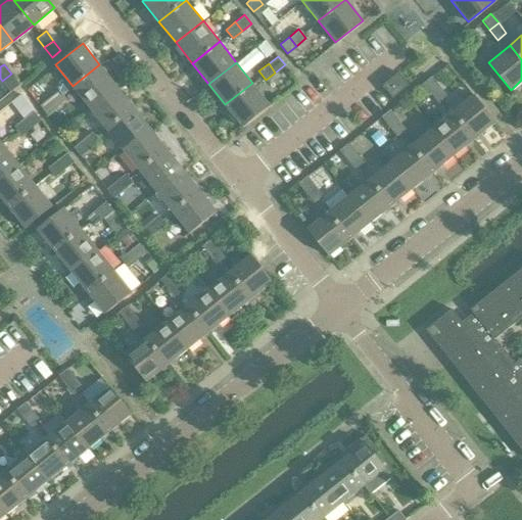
[(73,86),(89,106),(116,85),(99,64),(73,86)]
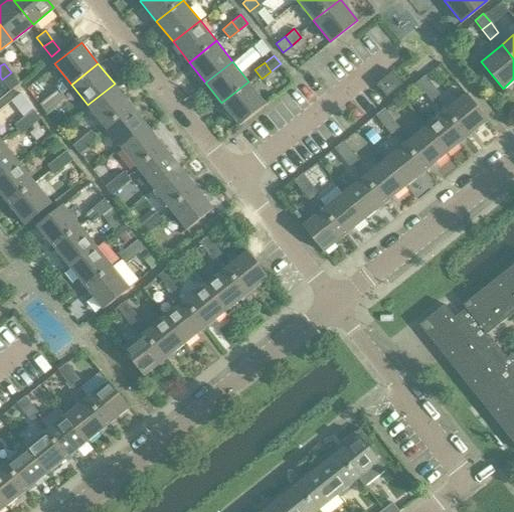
[(376,83),(385,96),(401,82),(391,70),(376,83)]
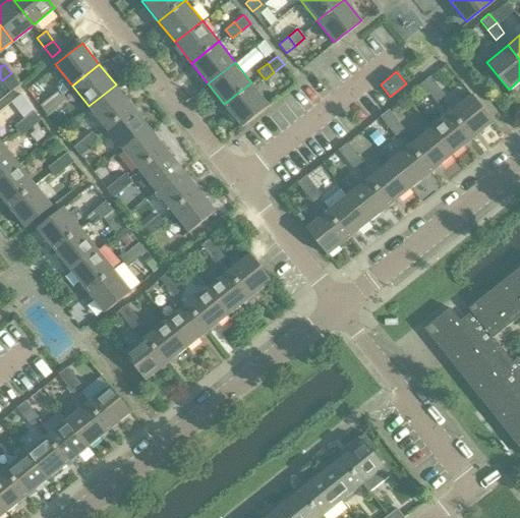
[(11,73),(2,80),(10,90),(19,82),(11,73)]
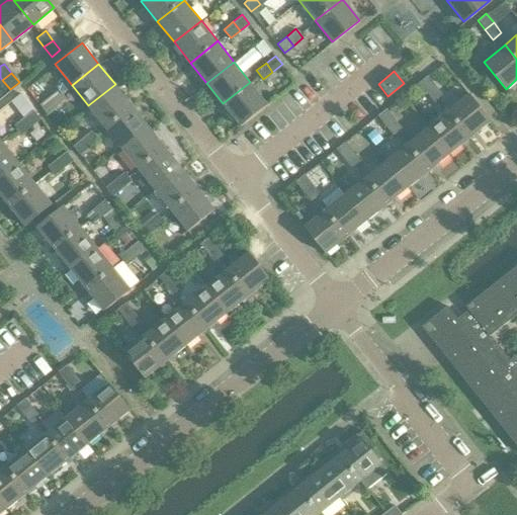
[(418,82),(425,91),(434,84),(427,75),(418,82)]
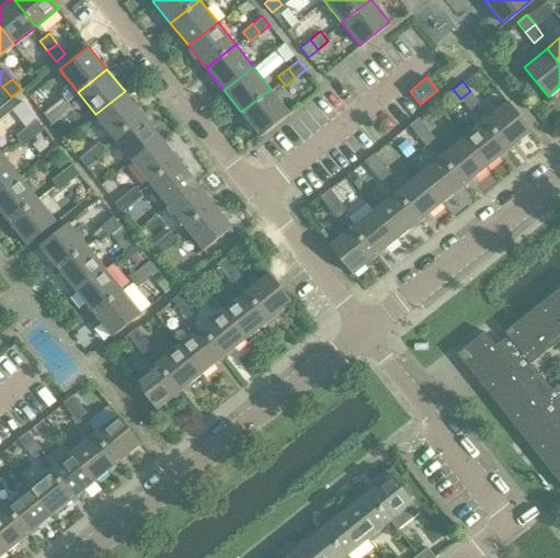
[(271,89),(241,112),(260,135),(289,112),(271,89)]
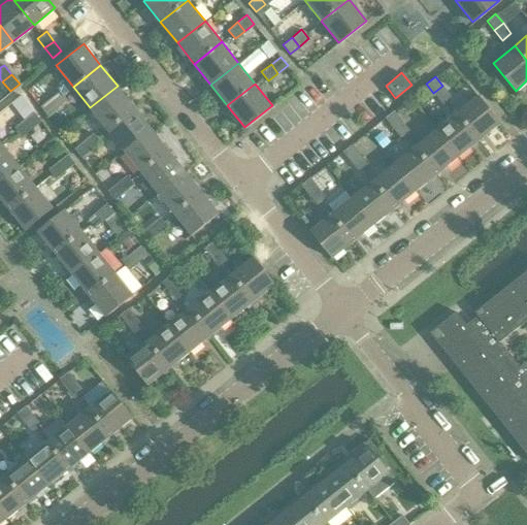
[(90,107),(106,129),(134,106),(118,86),(90,107)]
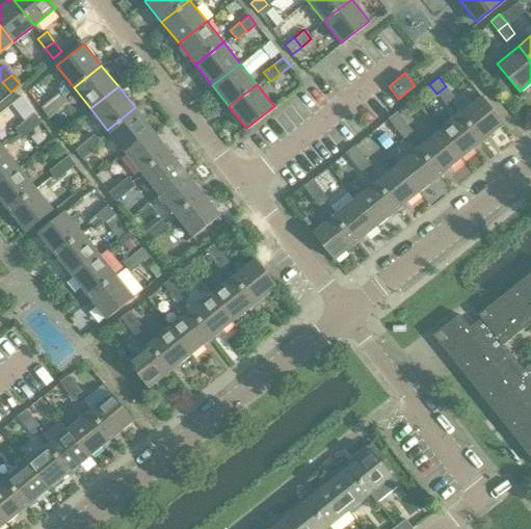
[(446,86),(436,94),(445,103),(454,96),(446,86)]
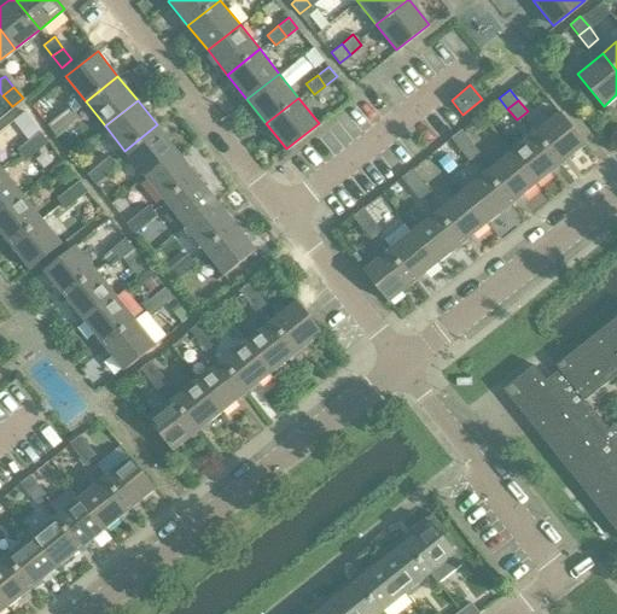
[(69,105),(58,113),(67,124),(77,116),(69,105)]
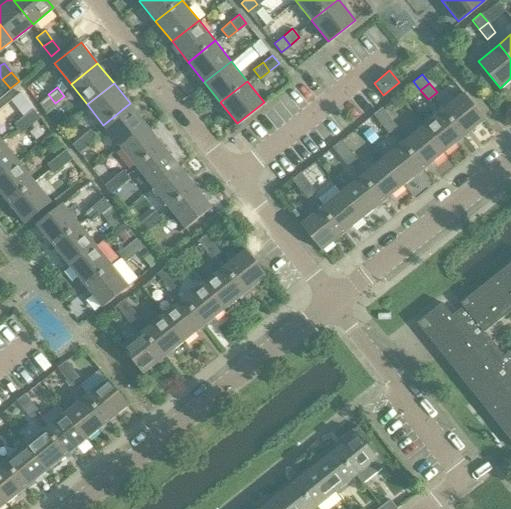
[(463,92),(442,109),(464,135),(485,119),(463,92)]
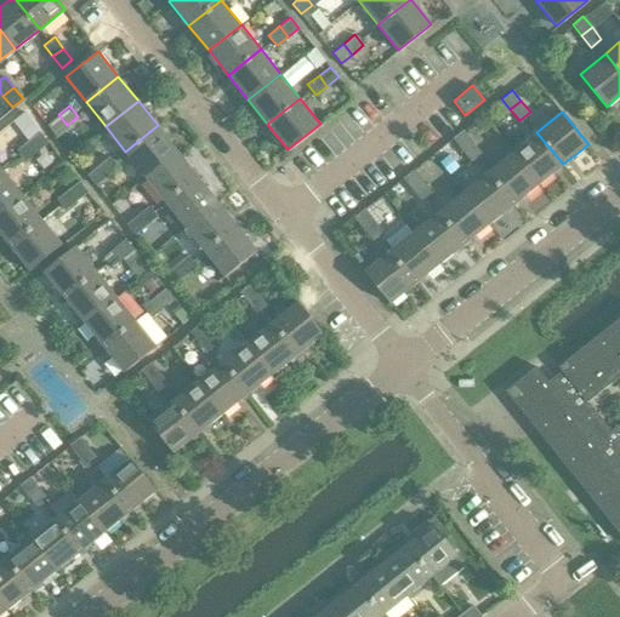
[(67,125),(58,114),(47,124),(56,133),(67,125)]
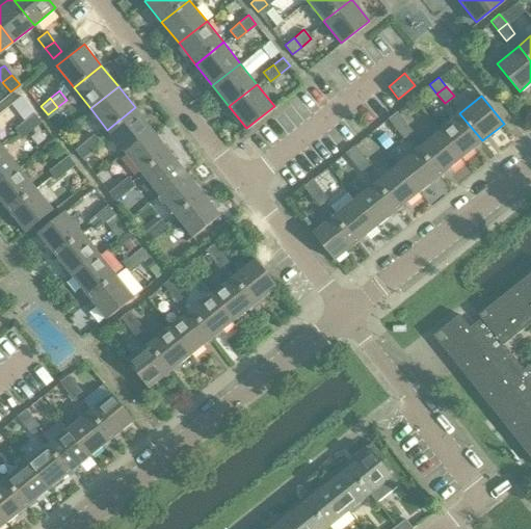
[(107,130),(124,151),(152,129),(135,107),(107,130)]
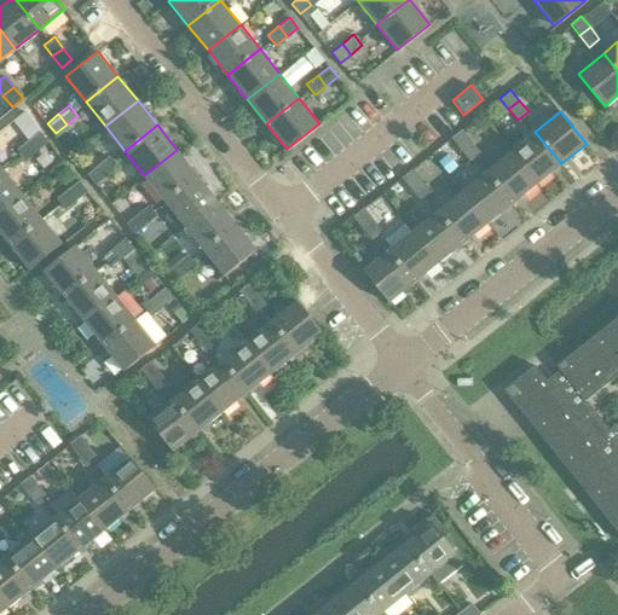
[(450,137),(460,148),(469,140),(461,128),(450,137)]
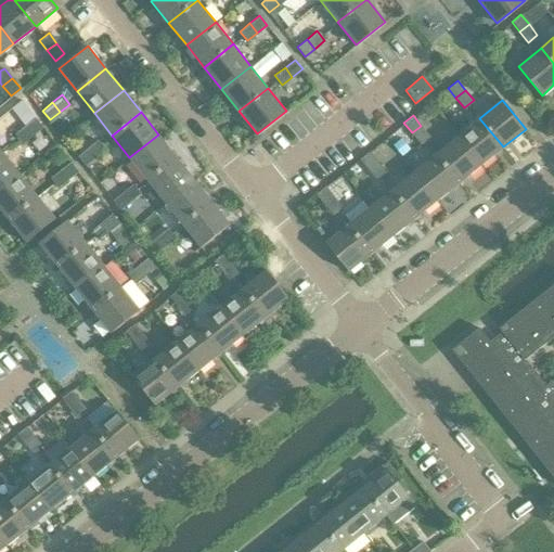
[(35,116),(25,124),(33,133),(42,126),(35,116)]
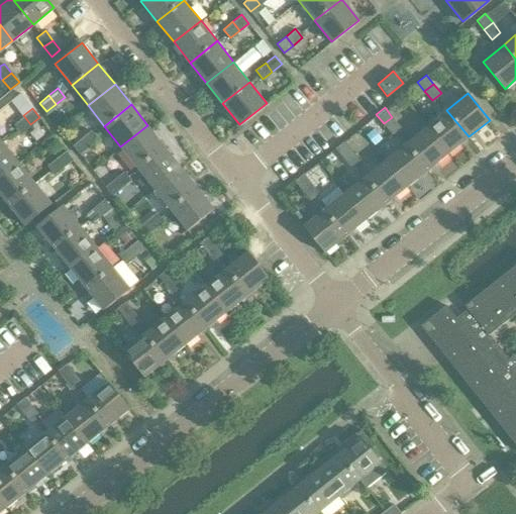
[(446,110),(426,126),(447,153),(469,136),(446,110)]
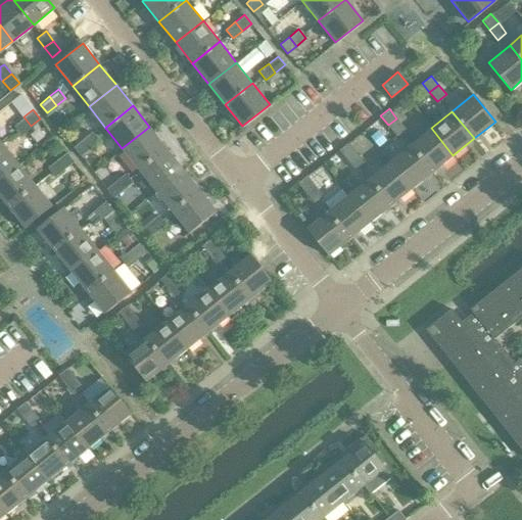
[(31,126),(24,116),(14,125),(21,133),(31,126)]
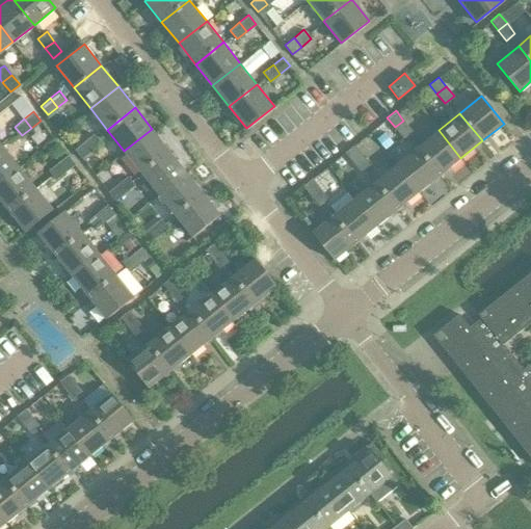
[(403,121),(395,127),(402,137),(412,130),(403,121)]
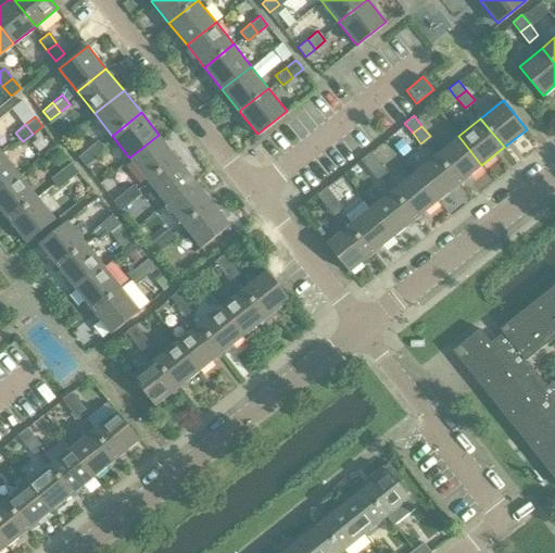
[(129,158),(147,179),(176,156),(159,135),(129,158)]
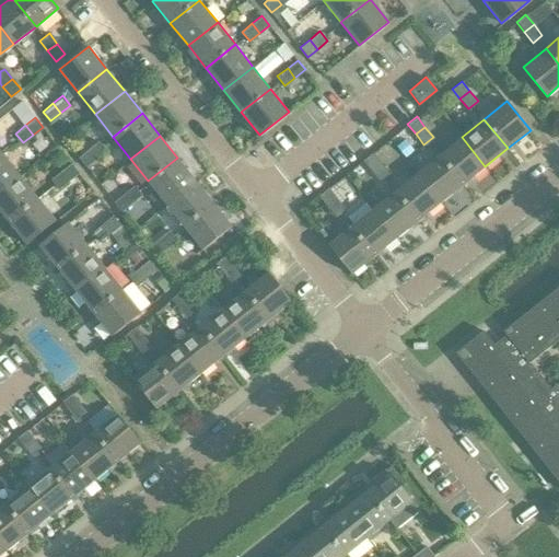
[(462,137),(440,154),(463,184),(485,166),(462,137)]
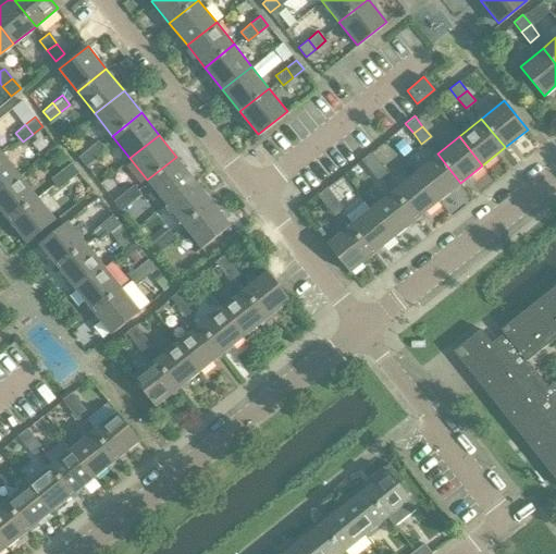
[(98,139),(88,147),(96,157),(106,149),(98,139)]
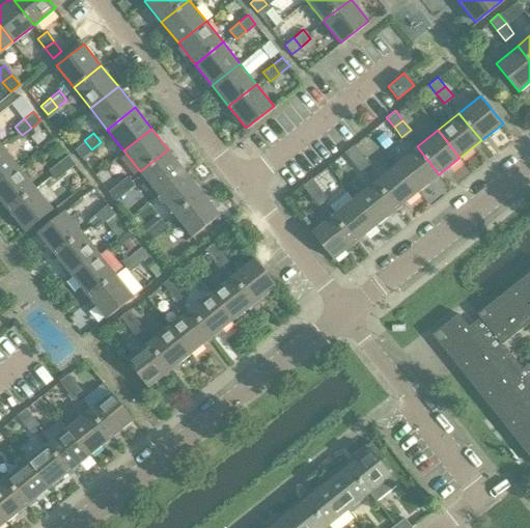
[(91,149),(84,140),(74,148),(81,157),(91,149)]
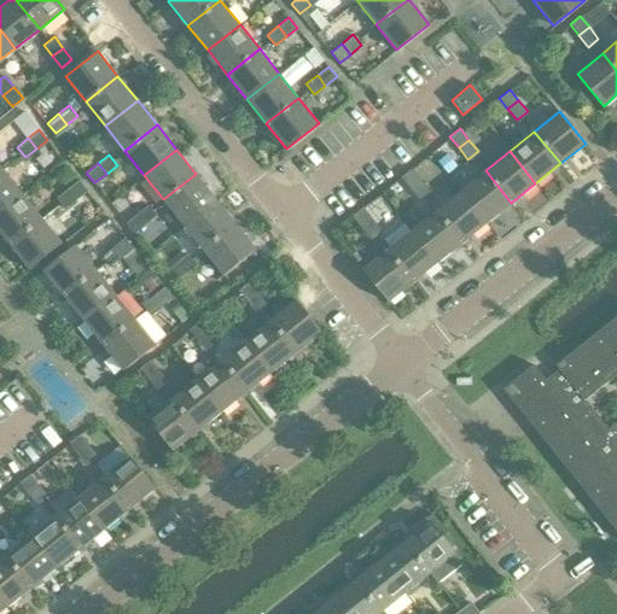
[(0,209),(22,192),(3,168),(0,169),(0,209)]
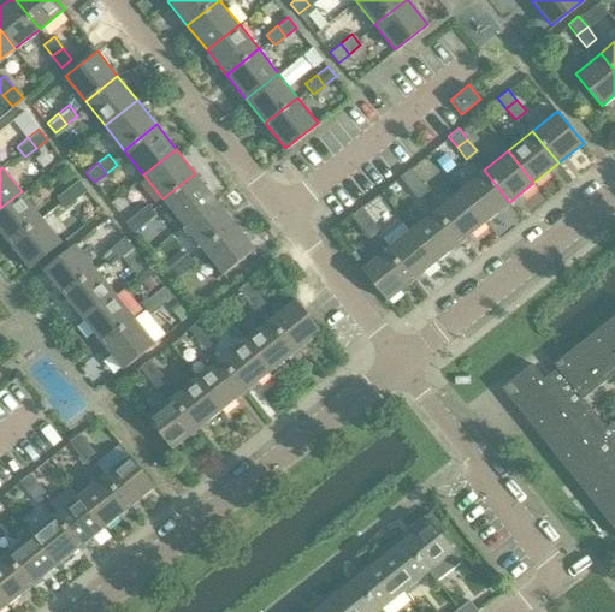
[(398,176),(408,186),(418,178),(409,167),(398,176)]
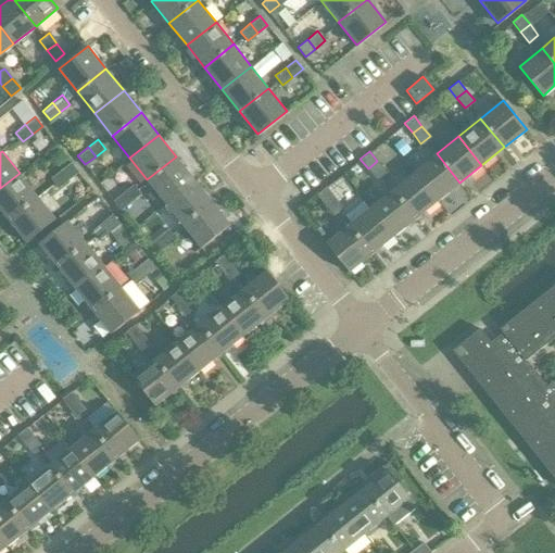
[(437,153),(415,171),(438,200),(459,183),(437,153)]
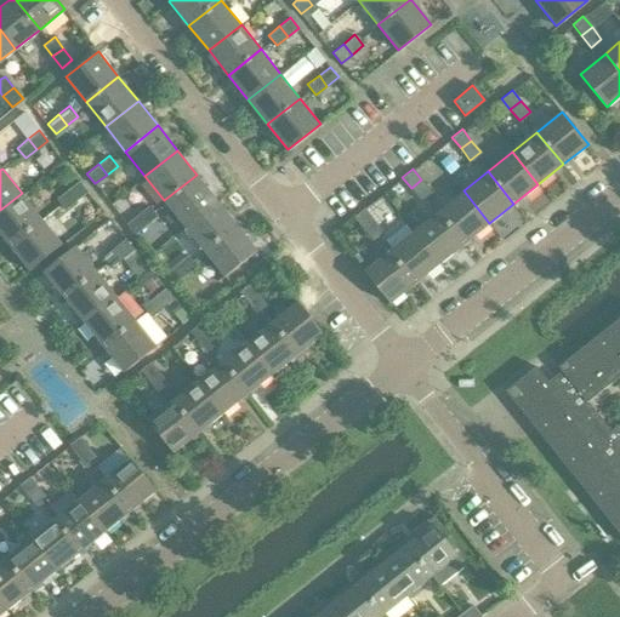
[(164,200),(185,226),(216,199),(197,175),(164,200)]
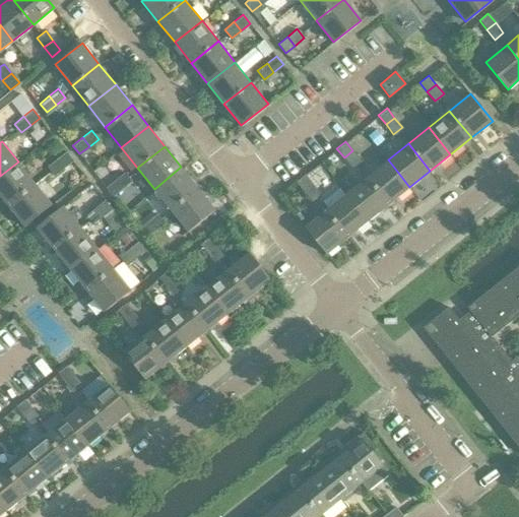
[(66,150),(56,157),(63,167),(73,158),(66,150)]
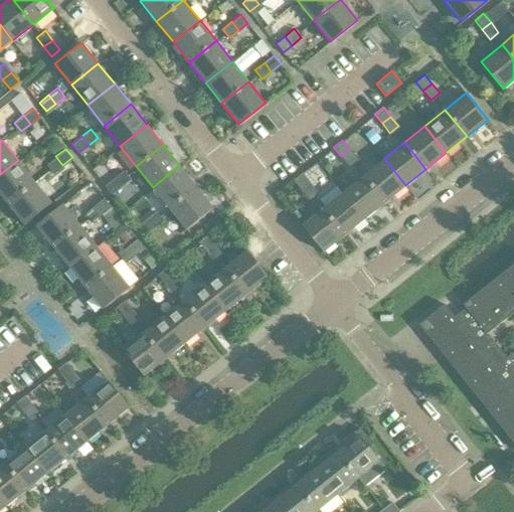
[(349,149),(341,156),(348,165),(357,159),(349,149)]
